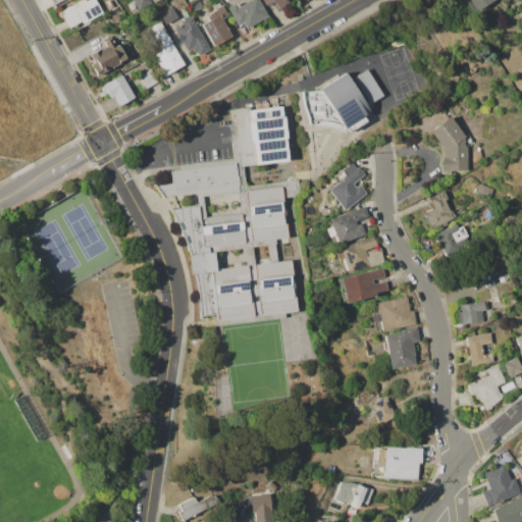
[(60,11),(81,0),(84,0),(85,1),(86,0),(96,0),(104,13),(82,27),(80,22),(69,29),(60,11)]
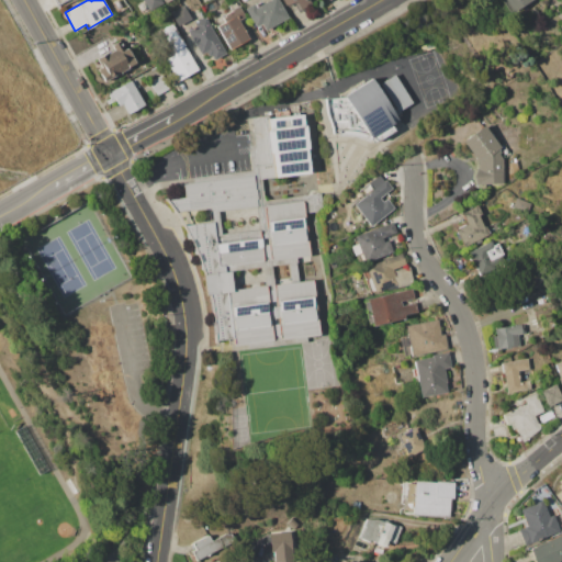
[(143,0),(159,0),(163,4),(149,11),(143,0)]
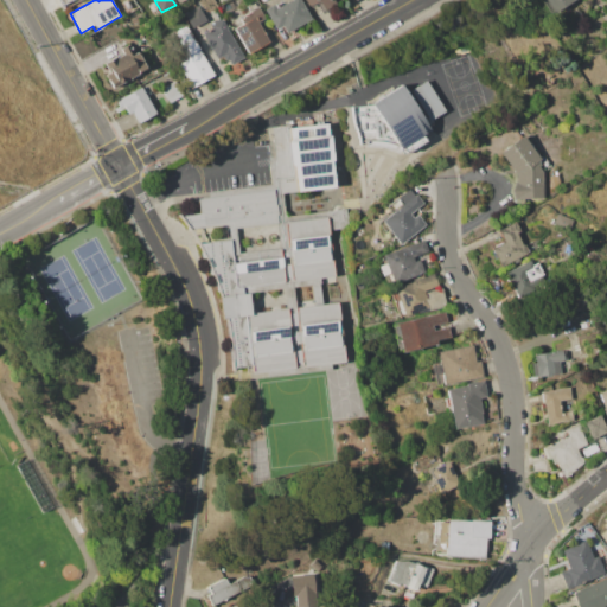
[(264,8),(274,4),(276,8),(291,0),(301,0),(312,19),(286,33),(282,25),(275,29),(264,8)]
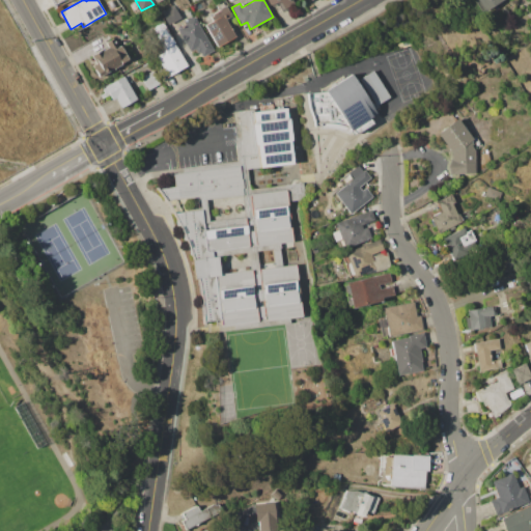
[(264,0),(291,0),(294,3),(282,10),(278,2),(270,7),(264,0)]
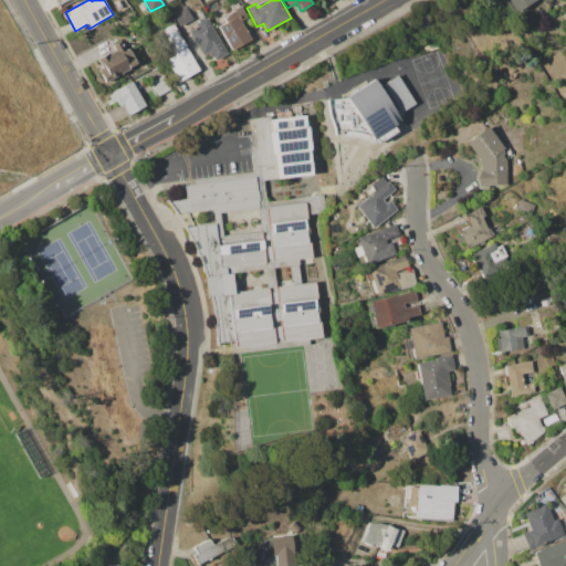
[(509,0),(535,0),(516,12),(509,0)]
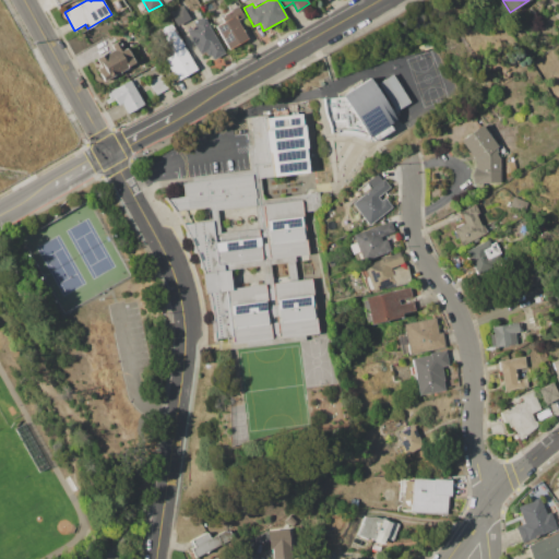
[(173,8),(182,3),(191,18),(181,23),(173,8)]
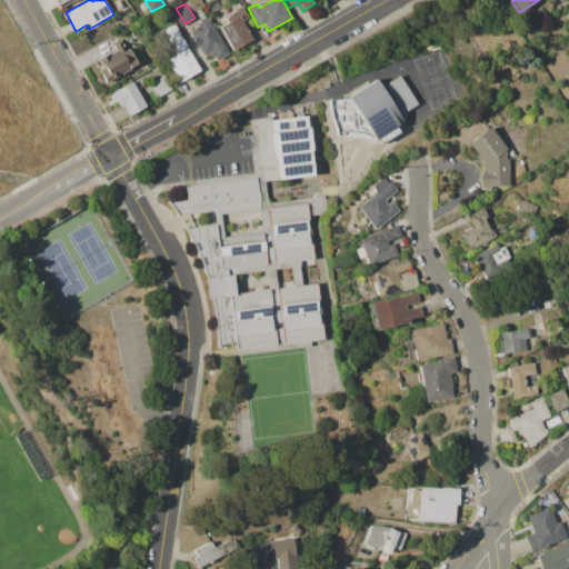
[(220,27),(227,22),(226,19),(229,18),(229,16),(237,11),(236,10),(241,7),(248,18),(242,21),(252,40),(233,50),(220,27)]
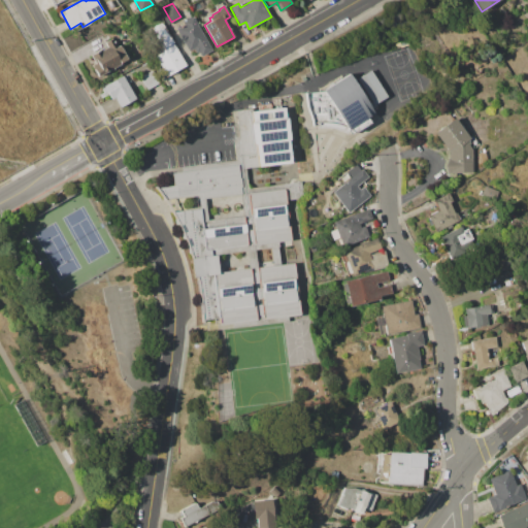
[(176,29),(185,25),(183,22),(193,15),(211,48),(201,54),(199,51),(196,53),(194,47),(189,51),(176,29)]
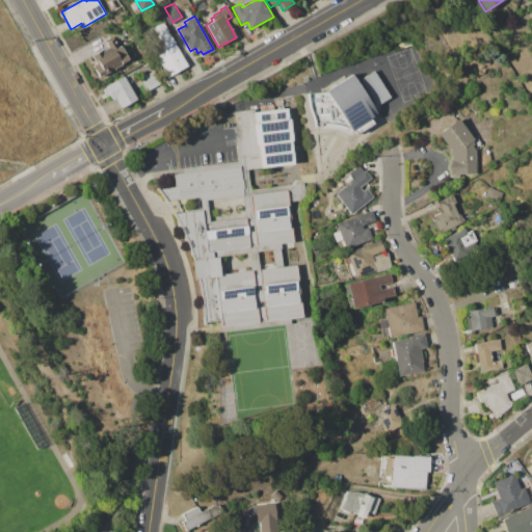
[(167,29),(188,65),(168,77),(157,57),(164,52),(155,35),(167,29)]
